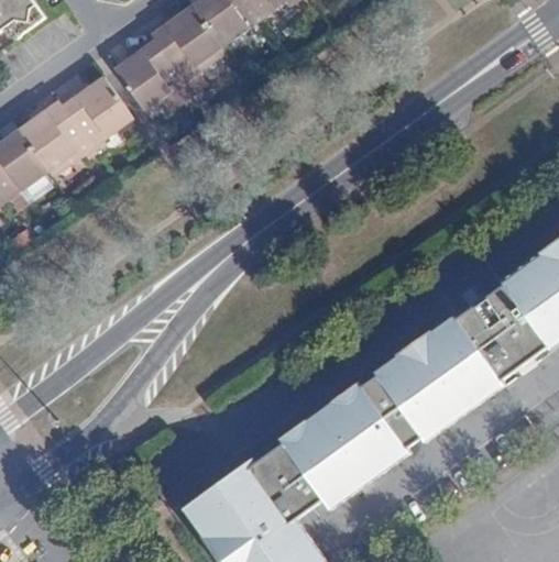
[(0,30),(9,24),(18,35),(44,17),(31,0),(0,0),(0,30)]
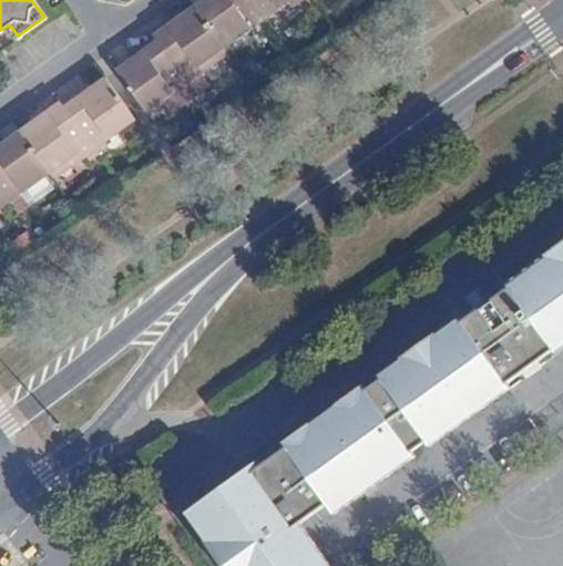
[(144,112),(161,100),(198,73),(194,67),(222,48),(267,14),(286,1),(290,8),(302,0),(195,0),(167,20),(149,33),(152,39),(126,58),(112,68),(144,112)]
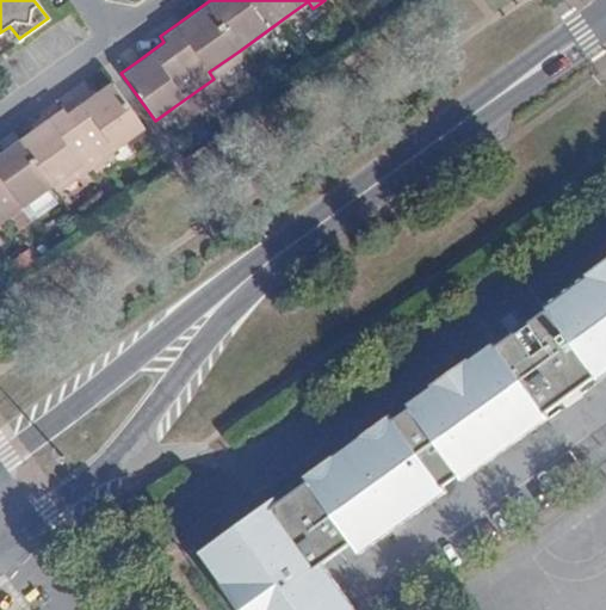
[(308,1),(288,16),(294,23),(313,8),(308,1)]
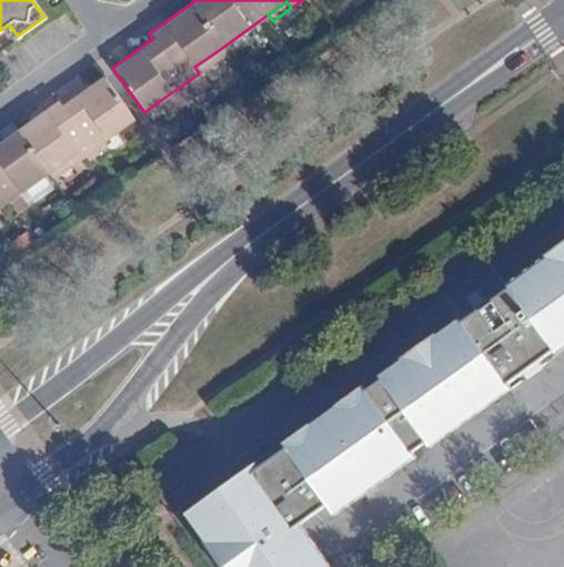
[(123,51),(127,58),(152,39),(149,33),(132,46),(123,51)]
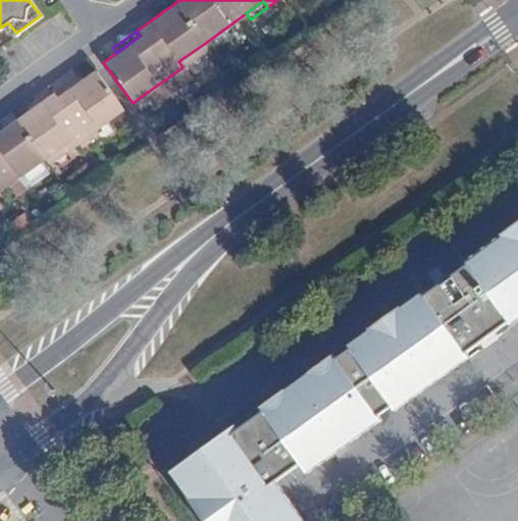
[(178,61),(183,67),(208,50),(204,44),(178,61)]
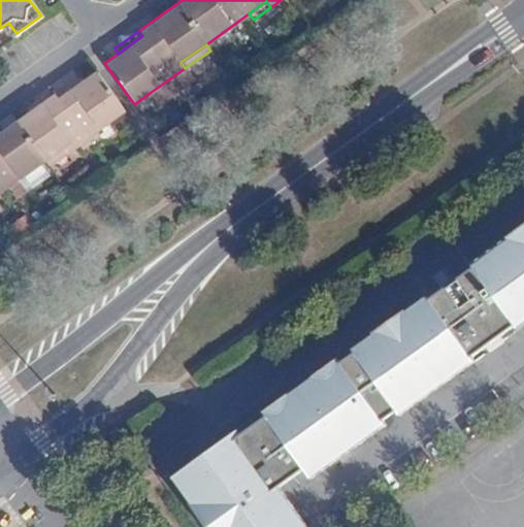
[(42,107),(39,103),(18,119),(0,130),(0,192),(56,152),(69,143),(73,147),(111,121),(124,110),(95,70),(72,87),(56,98),(42,107)]
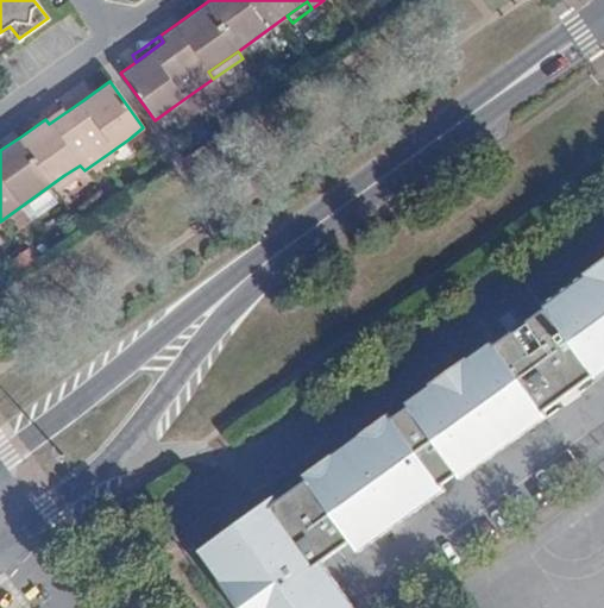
[(155,120),(159,126),(177,113),(172,107),(155,120)]
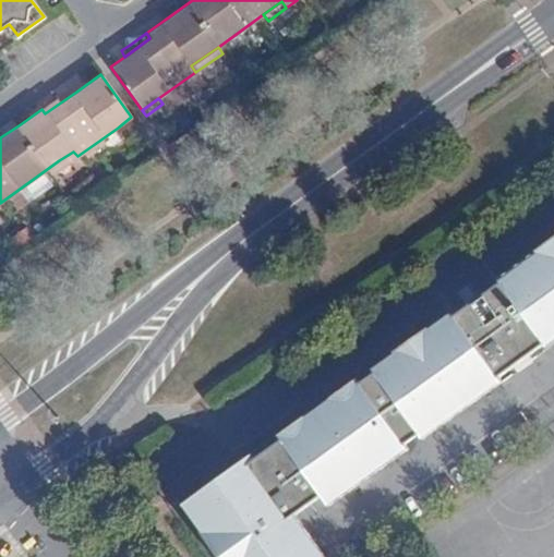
[(56,99),(41,109),(45,113),(59,104),(56,99)]
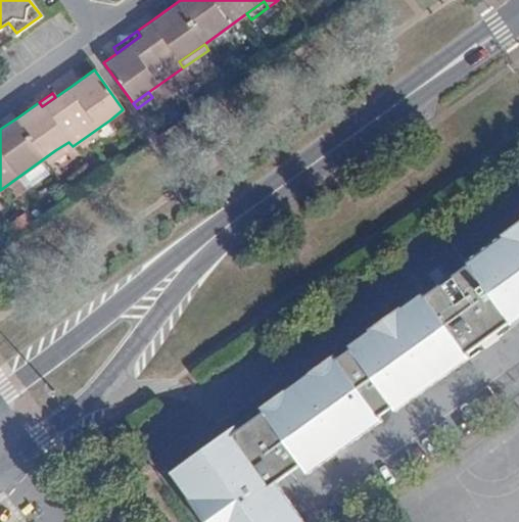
[(128,115),(123,109),(110,120),(113,126),(128,115)]
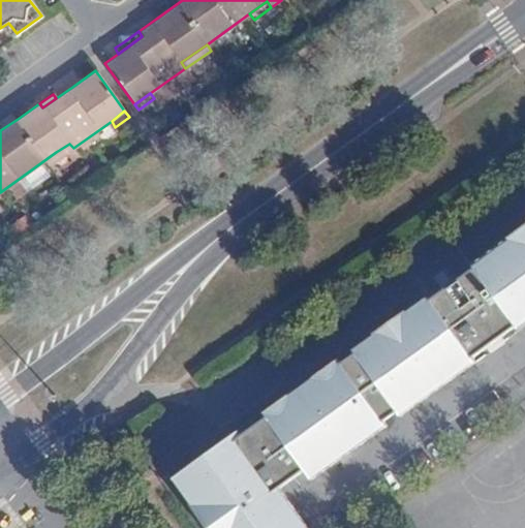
[(69,144),(56,152),(61,159),(73,148),(69,144)]
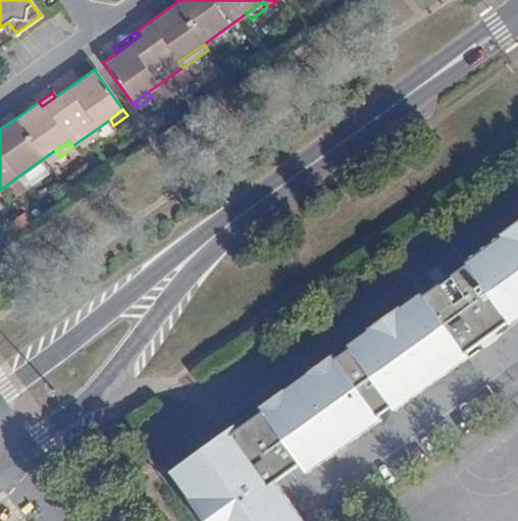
[(301,520),(272,480),(298,463),(290,452),(450,336),(463,355),(464,354),(463,352),(506,321),(494,305),(517,287),(517,219),(498,233),(499,235),(462,261),(464,263),(450,273),(441,261),(425,271),(434,284),(421,294),(419,292),(397,308),(396,307),(367,327),(367,328),(345,345),(348,348),(333,357),(331,354),(306,372),(282,389),(282,388),(257,407),(260,410),(236,428),(232,424),(168,471),(186,496),(185,497),(203,520),(301,520)]
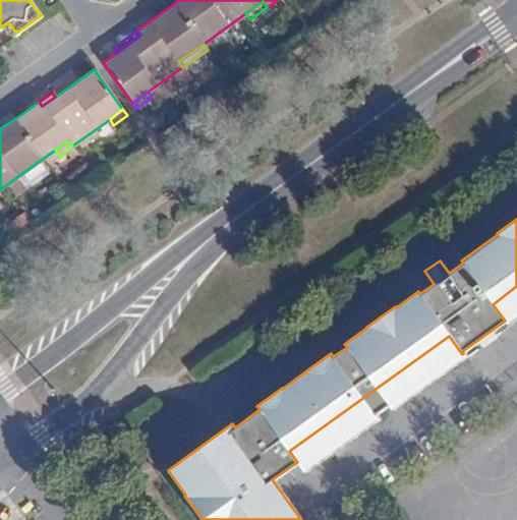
[(516,318),(516,286),(493,304),(505,321),(508,325),(516,318)]
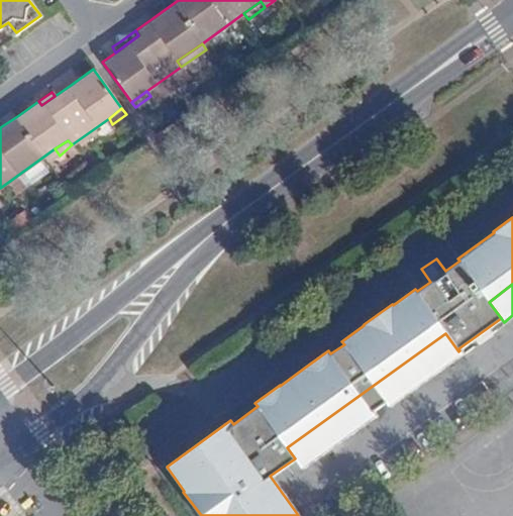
[(287,447),(295,458),(301,469),(375,415),(372,411),(385,402),(388,405),(460,352),(459,350),(458,351),(445,333),(287,447)]
